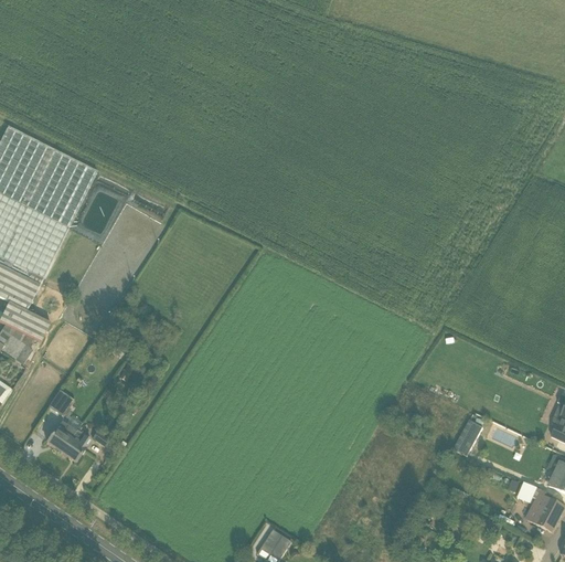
[(0,296),(9,301),(0,319),(0,321),(4,324),(35,339),(41,342),(51,322),(27,310),(41,282),(97,170),(8,125),(0,140),(0,296)]
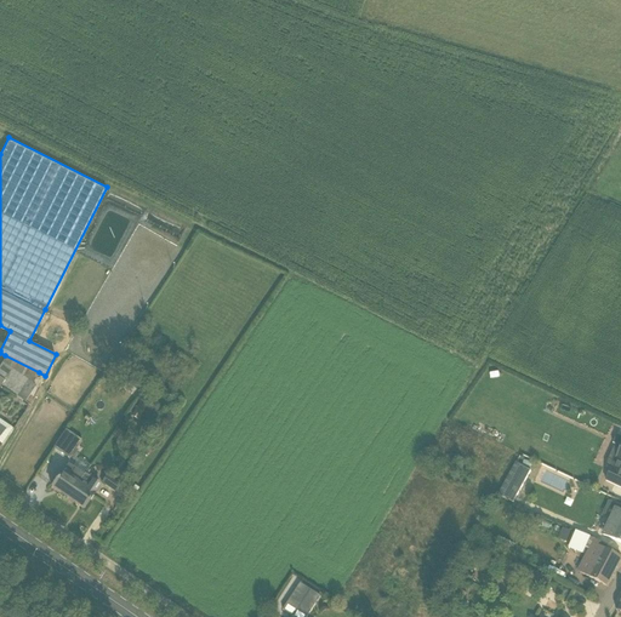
[(0,375),(5,378),(1,383),(26,399),(35,383),(33,382),(3,361),(0,364),(0,375)]
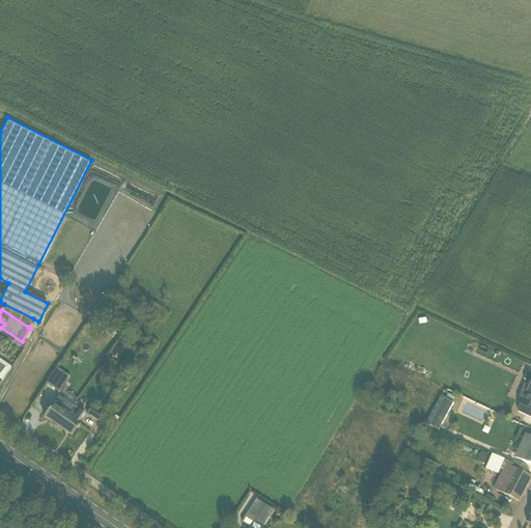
[(107,326),(119,334),(126,326),(113,317),(107,326)]
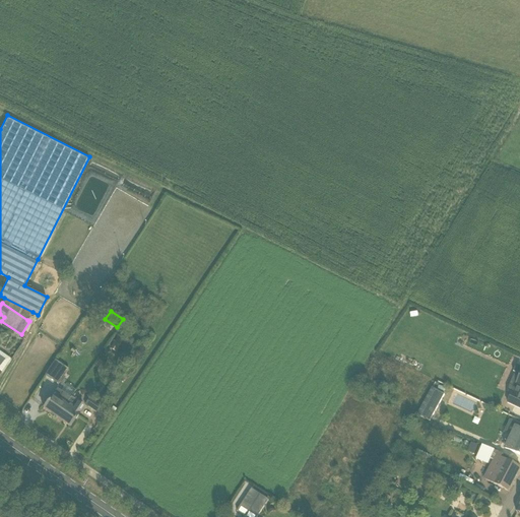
[(117,333),(110,346),(116,350),(124,337),(117,333)]
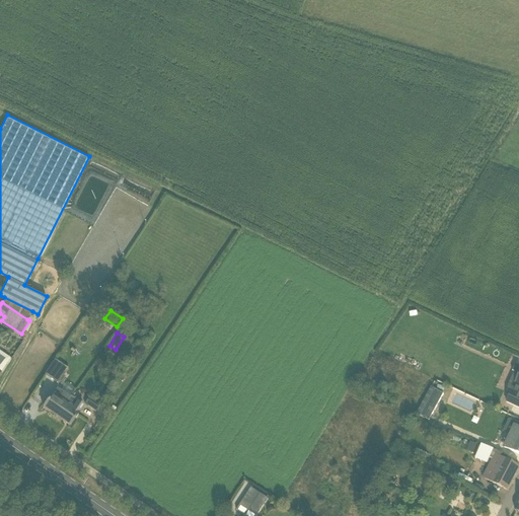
[(55,357),(45,372),(58,381),(68,367),(55,357)]
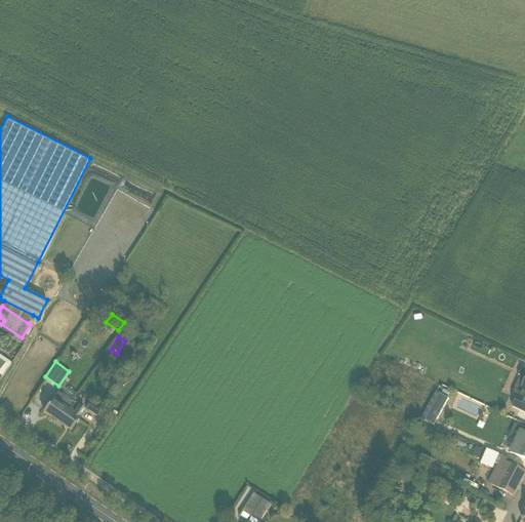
[(517,394),(513,404),(524,410),(524,367),(522,365),(518,372),(524,375),(524,376),(521,386),(523,387),(519,395),(517,394)]
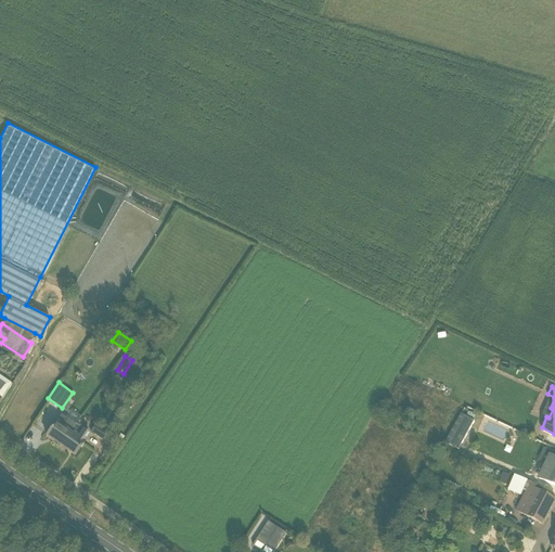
[(69,431),(75,422),(61,412),(55,421),(46,434),(61,444),(69,431)]
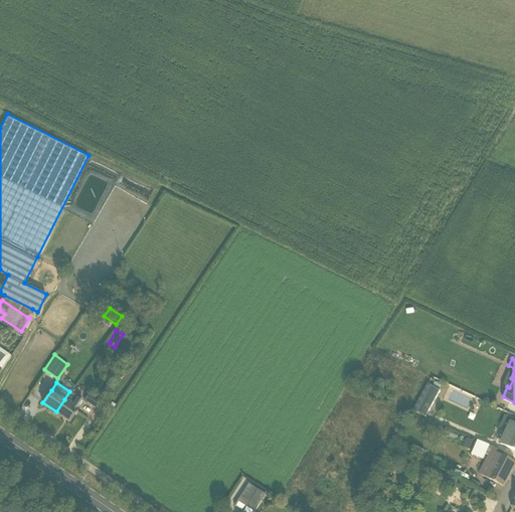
[(427,382),(412,408),(424,415),(440,389),(427,382)]
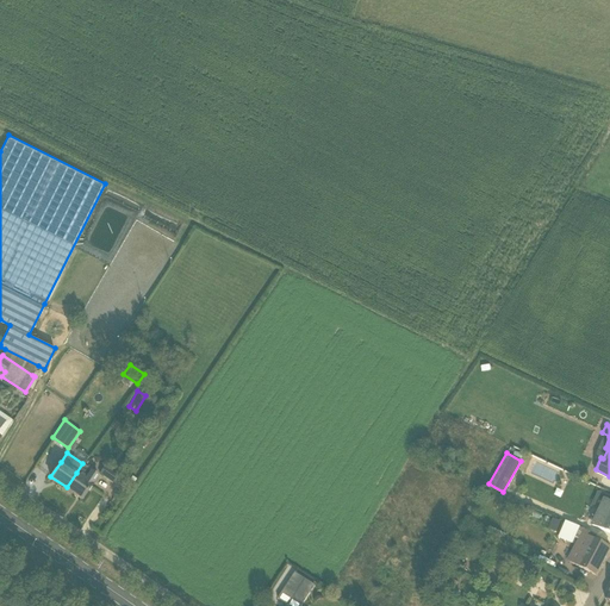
[(98,474),(82,463),(76,473),(67,487),(82,498),(92,483),(98,474)]
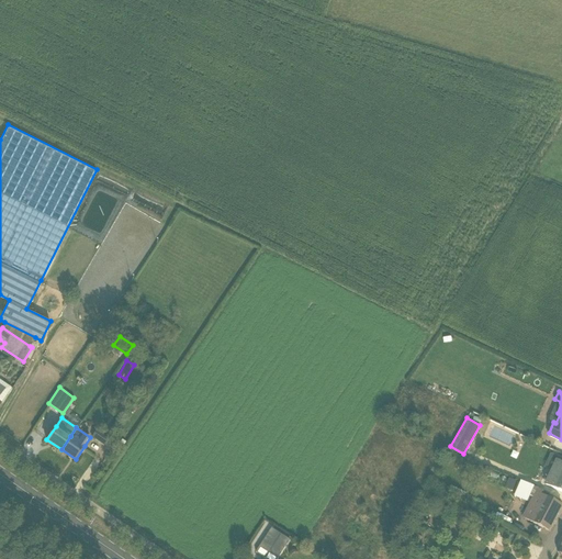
[(96,428),(91,435),(103,444),(109,437),(96,428)]
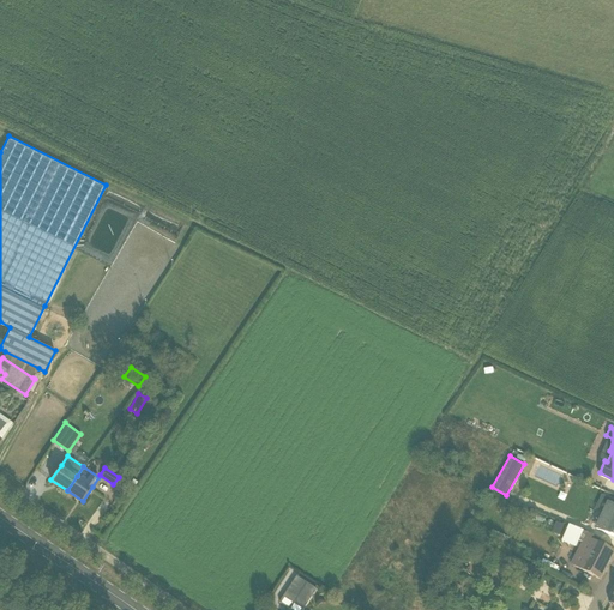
[(596,526),(613,533),(613,501),(609,500),(605,509),(596,526)]
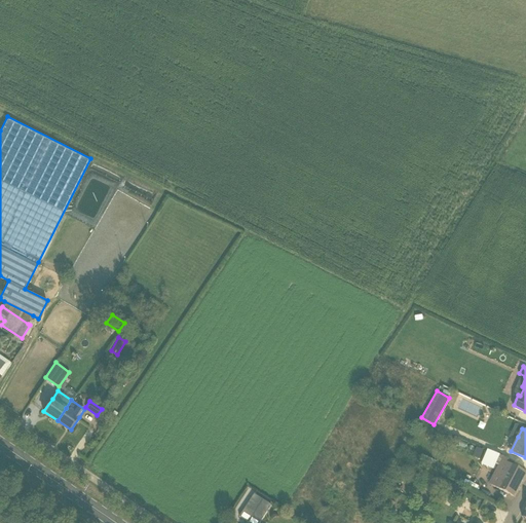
[(495,461),(499,453),(488,449),(487,448),(487,449),(483,458),(481,462),(486,464),(487,461),(494,464),(495,461)]
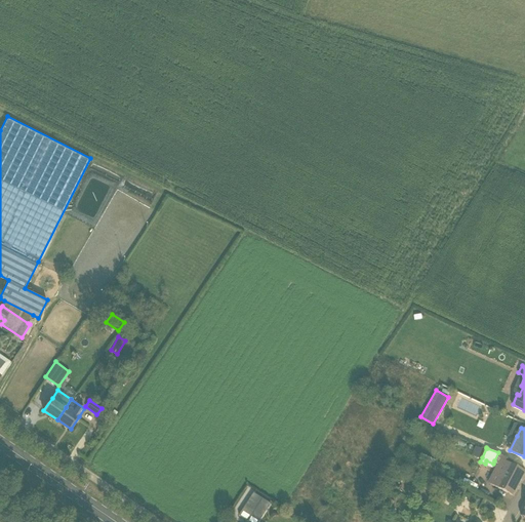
[(524,470),(506,459),(508,456),(498,452),(494,460),(498,463),(493,473),(489,480),(513,493),(524,470)]
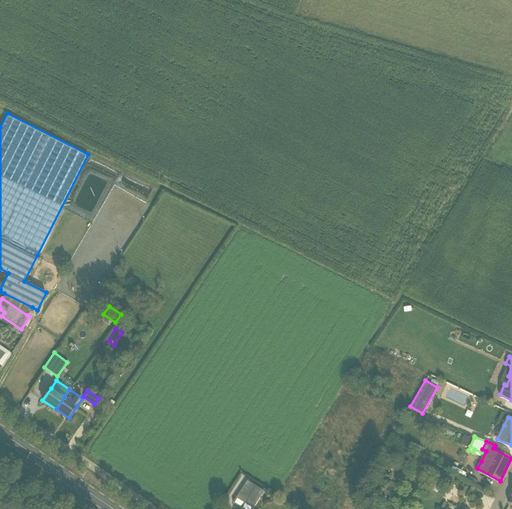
[(450,484),(454,476),(442,469),(437,478),(450,484)]
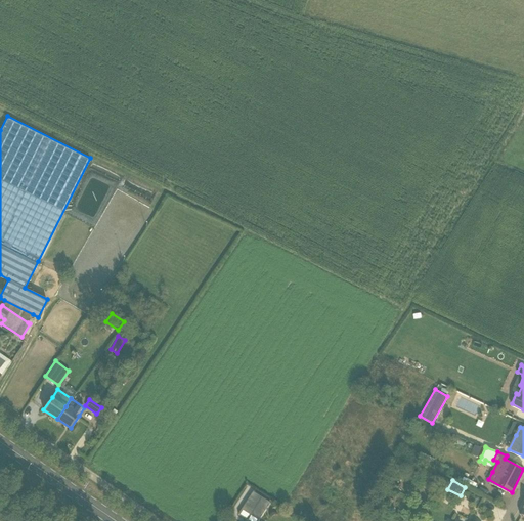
[(258,520),(271,502),(254,490),(238,513),(251,520),(258,520)]
